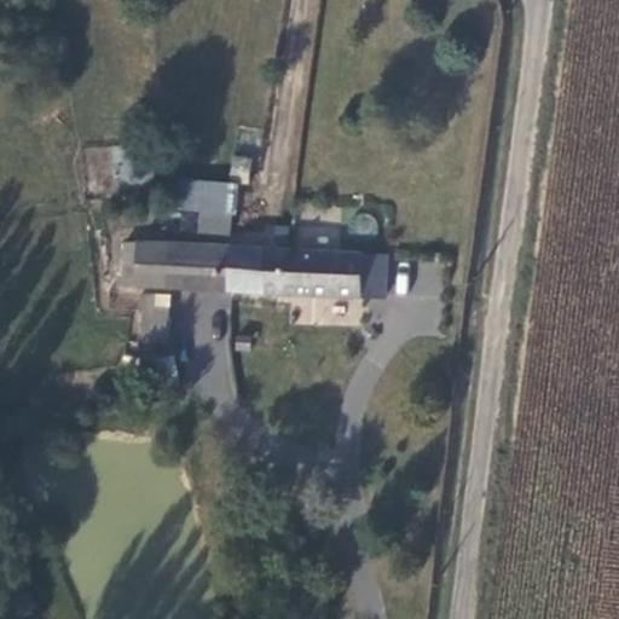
[(86,192),(117,192),(117,146),(87,146),(86,192)]
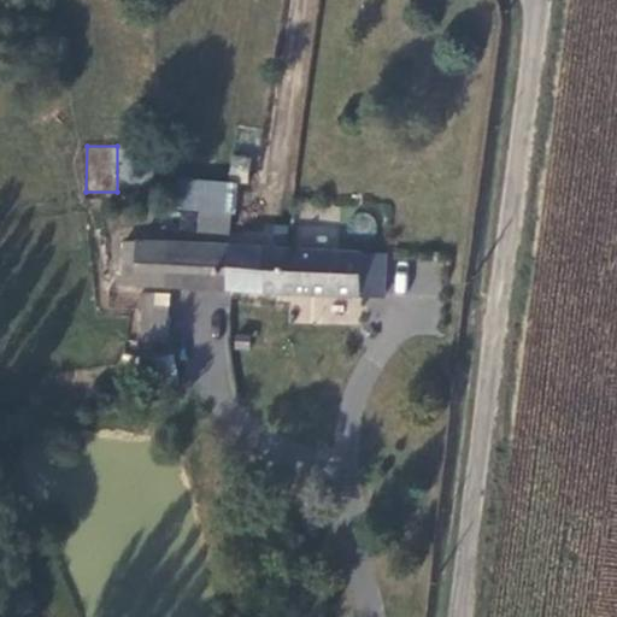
[(231,157),(230,178),(248,178),(248,157),(231,157)]
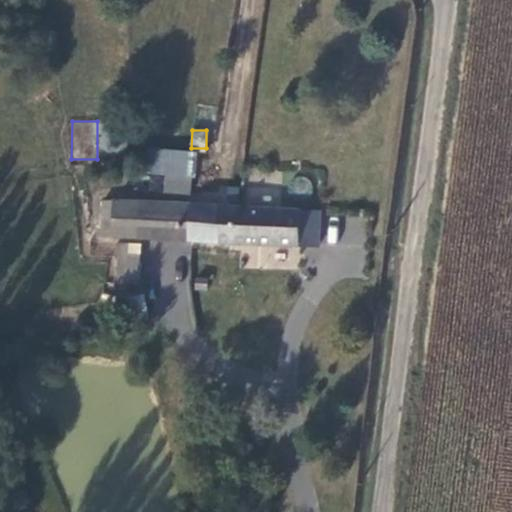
[(162,193),(192,196),(196,152),(149,147),(147,173),(163,175),(162,193)]
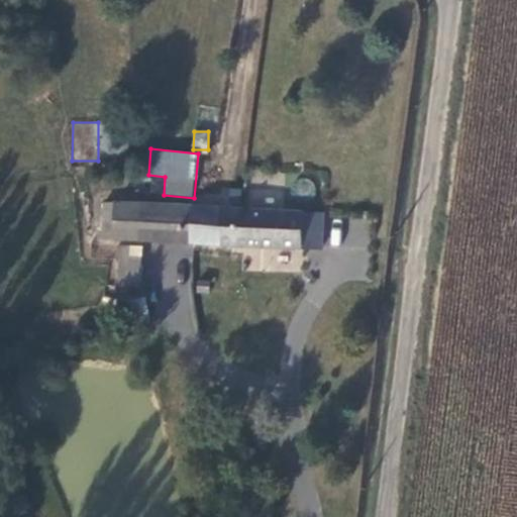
[(92,232),(181,240),(184,205),(95,197),(92,232)]
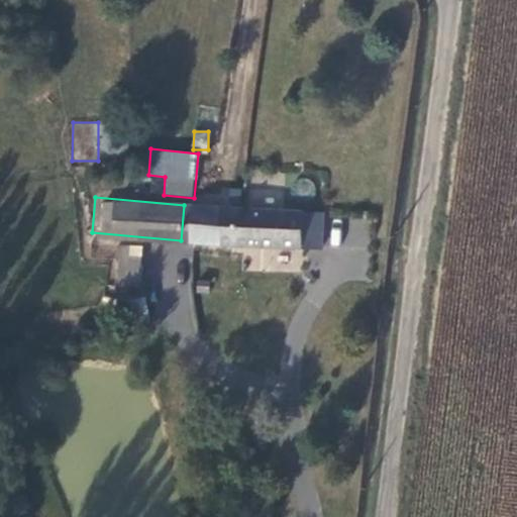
[(184,205),(181,240),(311,253),(314,217),(184,205)]
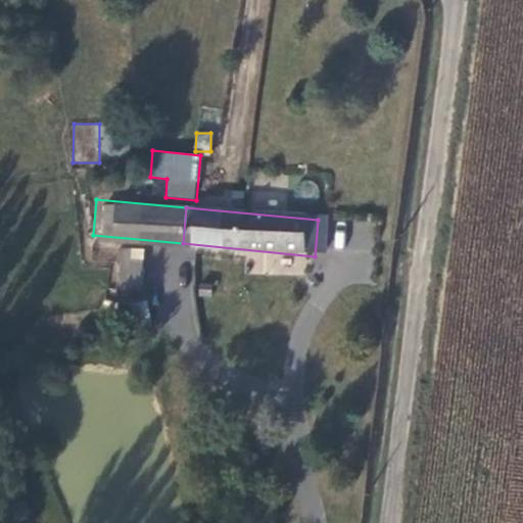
[(117,260),(116,279),(129,280),(132,249),(120,248),(117,260)]
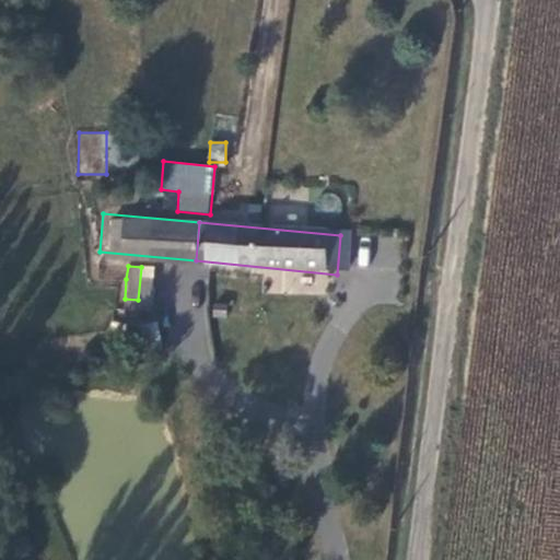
[(133,348),(161,345),(156,323),(130,326),(133,348)]
